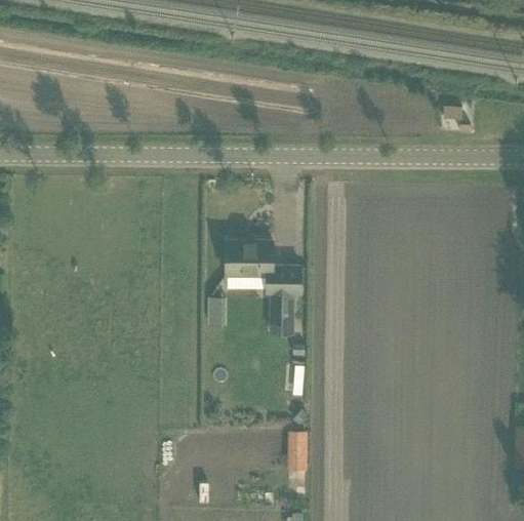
[(444,108),(444,121),(462,121),(462,109),(444,108)]
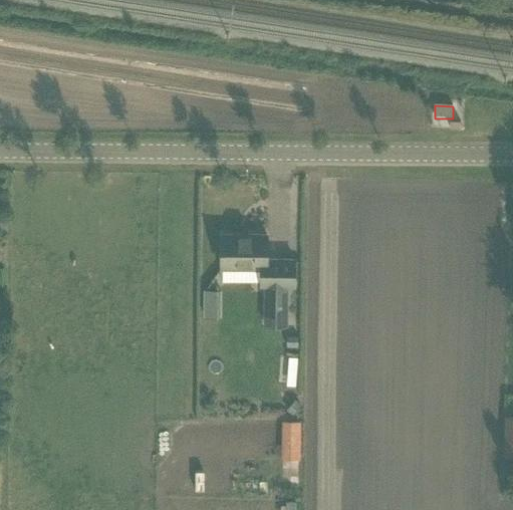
[(451,123),(450,132),(461,133),(461,124),(451,123)]
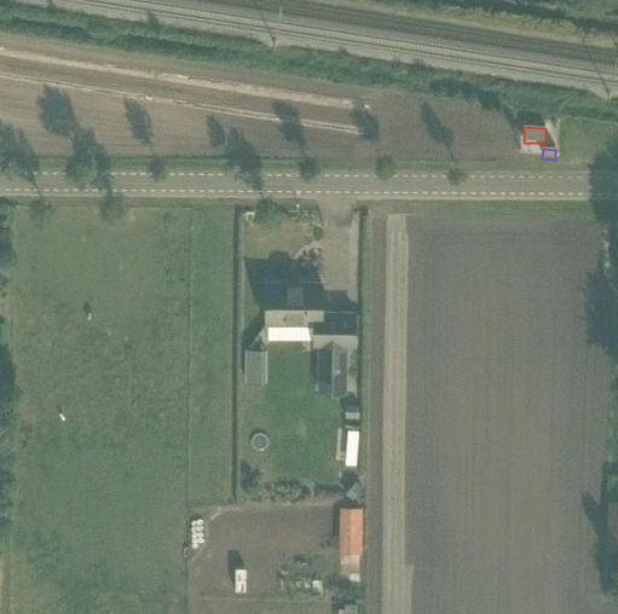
[(313,349),(318,349),(318,397),(348,397),(347,351),(357,351),(357,316),(323,314),(323,287),(269,287),(269,326),(315,326),(313,349)]
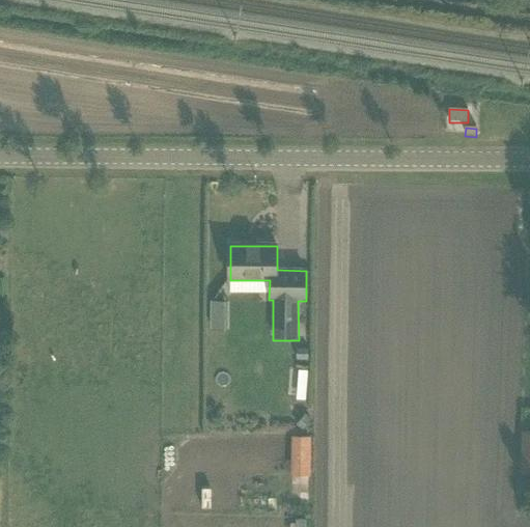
[(229,332),(229,323),(212,323),(212,332),(229,332)]
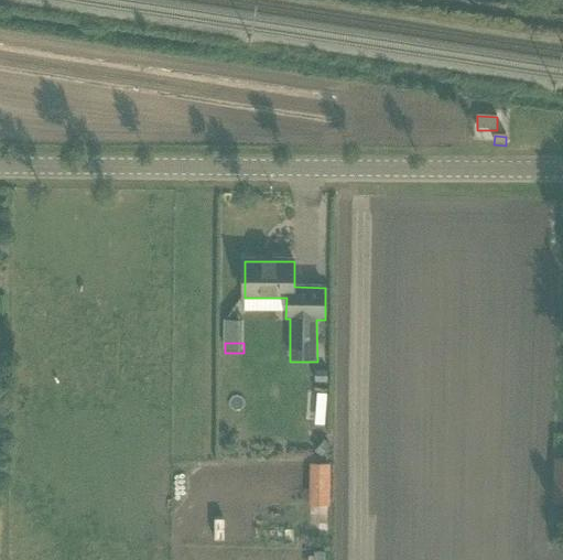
[(322,460),(332,448),(325,442),(315,454),(322,460)]
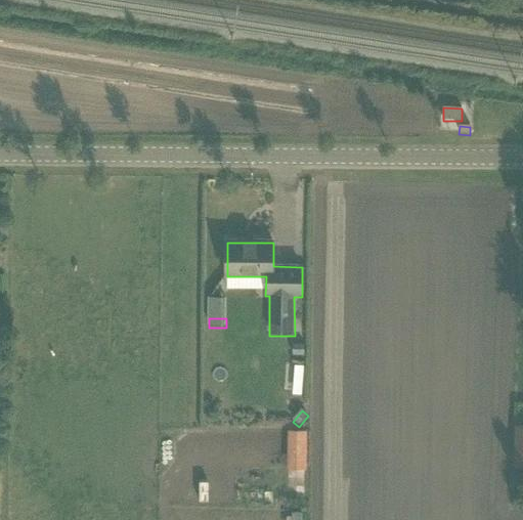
[(522,429),(516,429),(514,466),(522,466),(522,429)]
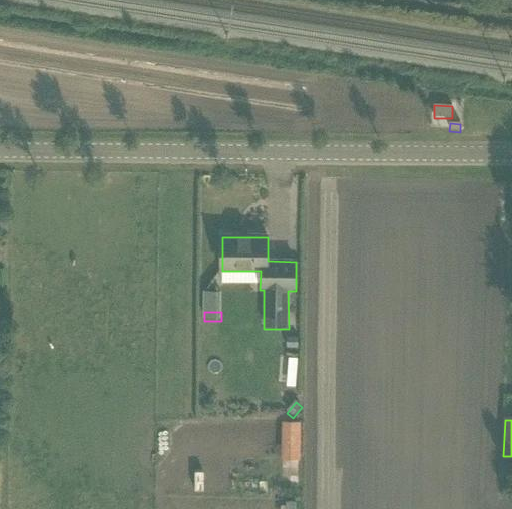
[(281,421),(280,460),(299,460),(300,422),(281,421)]
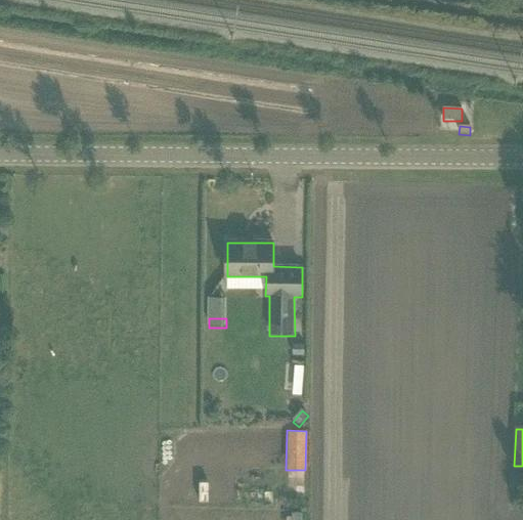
All buildings are outlined.
